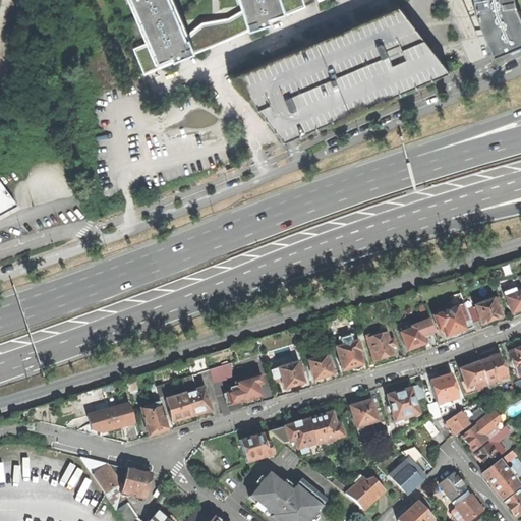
[(173,0),(129,0),(151,44),(135,50),(148,75),(307,7),(304,0),(236,0),(240,13),(230,19),(205,23),(187,34),(173,0)]
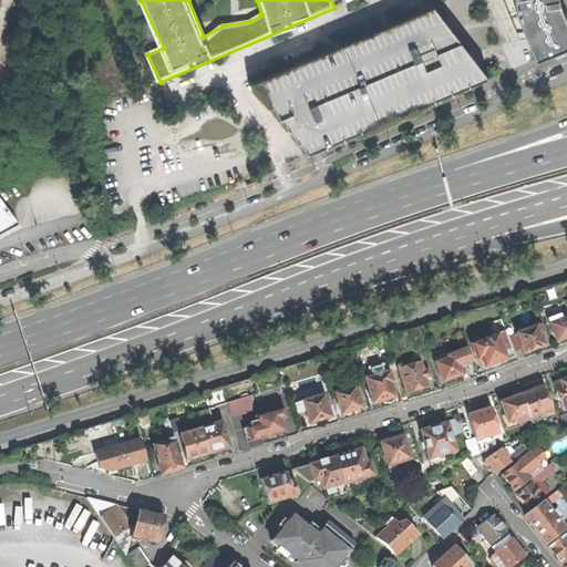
[(566,0),(513,0),(516,14),(518,14),(519,17),(517,18),(535,60),(566,45),(566,22),(563,12),(566,9),(566,0)]
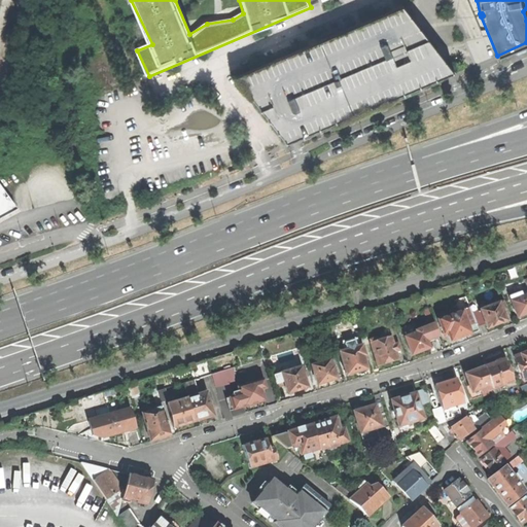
[(289,143),(455,73),(406,7),(238,76),(289,143)]
